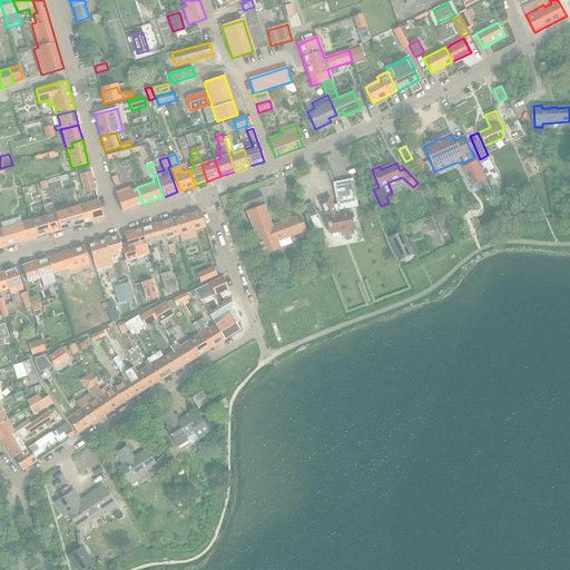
[(79,176),(85,194),(96,190),(91,173),(79,176)]
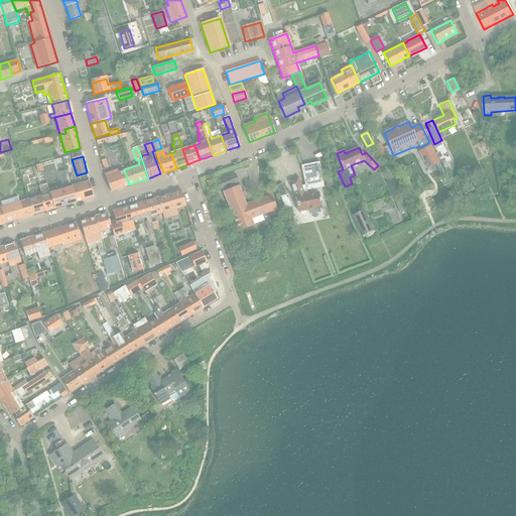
[(306,190),(325,187),(319,162),(301,165),(305,187),(302,188),(298,177),(289,180),(295,197),(298,212),(321,207),(318,192),(307,195),(306,190)]
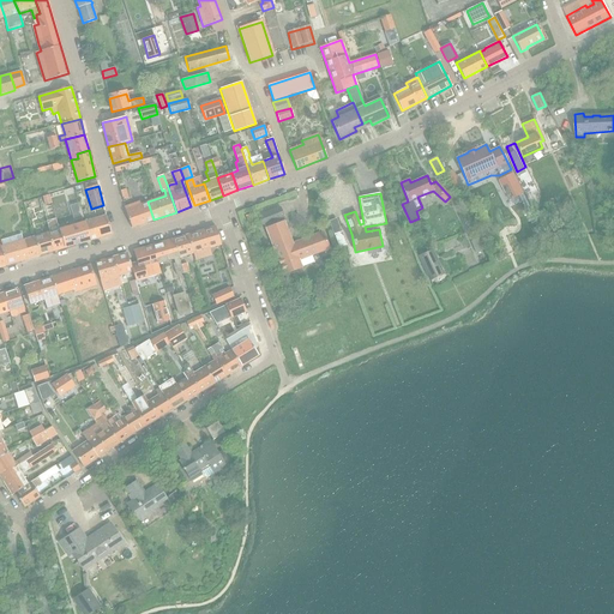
[(154,220),(148,202),(140,204),(139,202),(124,208),(131,228),(154,220)]
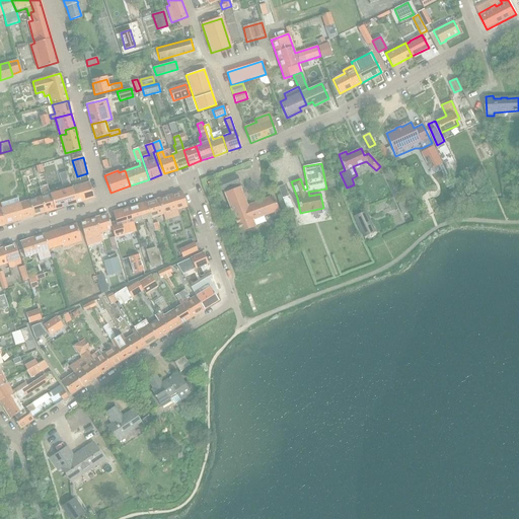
[(239,188),(240,188),(241,188),(237,175),(219,182),(222,191),(223,190),(225,193),(239,188)]
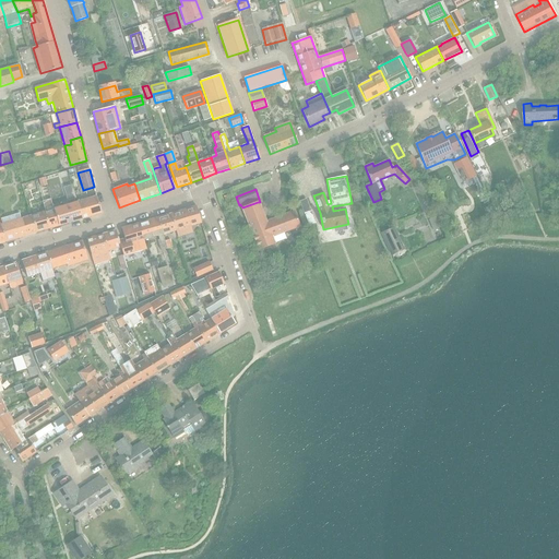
[(78,202),(82,218),(102,213),(96,197),(78,202)]
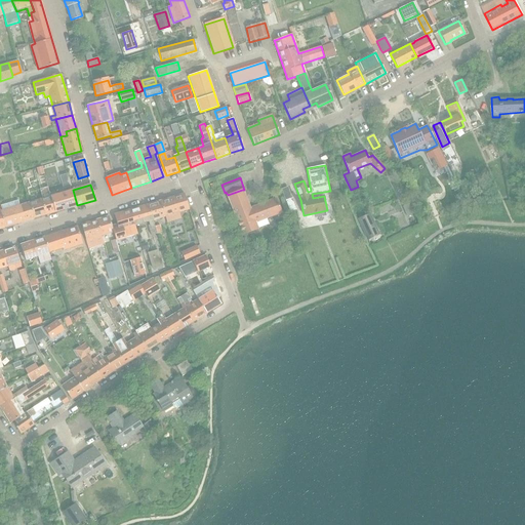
[(73,190),(66,192),(51,196),(55,212),(77,205),(73,190)]
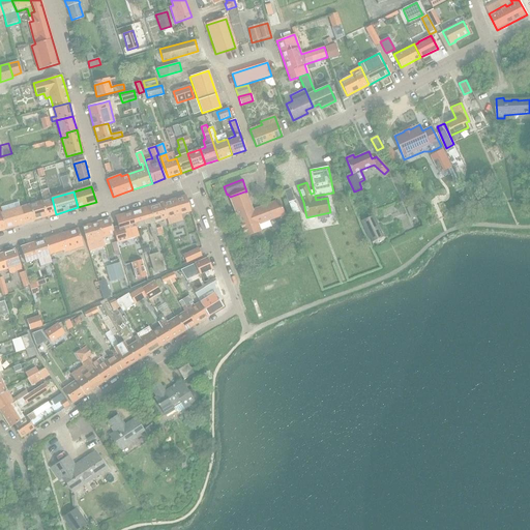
[(261,231),(259,228),(259,225),(285,215),(278,201),(253,210),(245,192),(244,192),(230,197),(245,237),(261,231)]
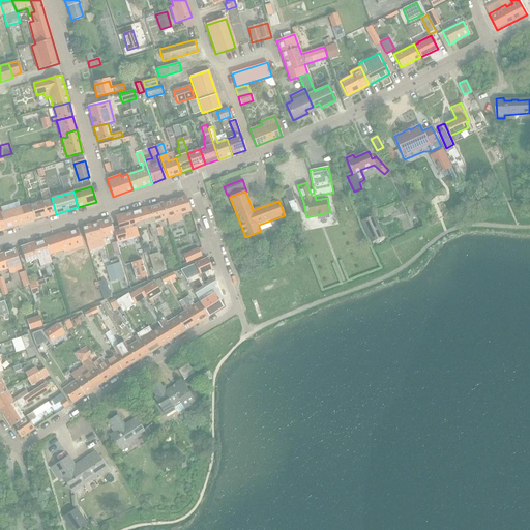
[(184,221),(182,214),(192,211),(186,196),(163,203),(168,218),(170,225),(184,221)]
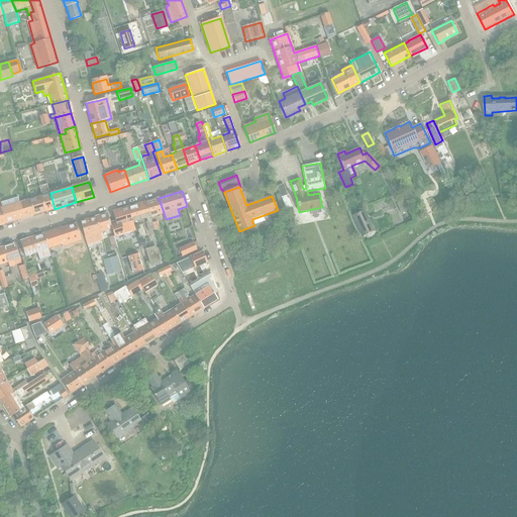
[(41,196),(29,199),(33,215),(46,211),(55,209),(50,193),(41,196)]
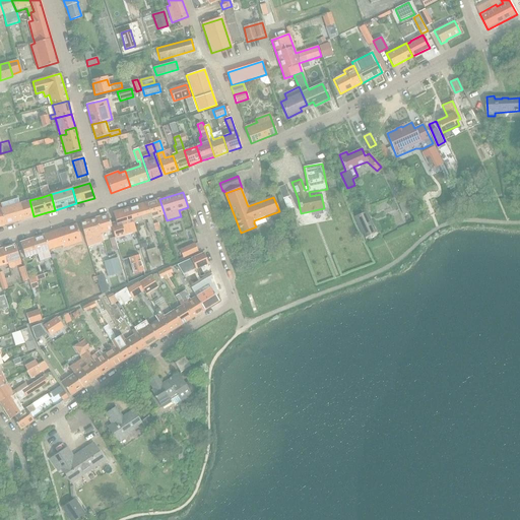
[(289,196),(282,199),(287,210),(294,208),(289,196)]
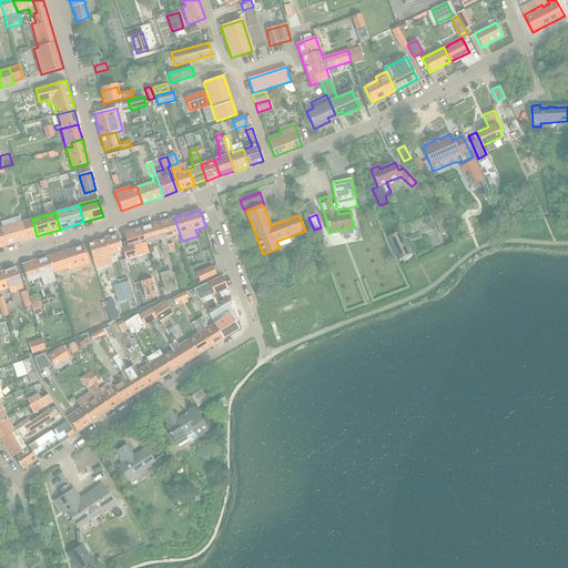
[(174,217),(161,221),(165,239),(180,234),(174,217)]
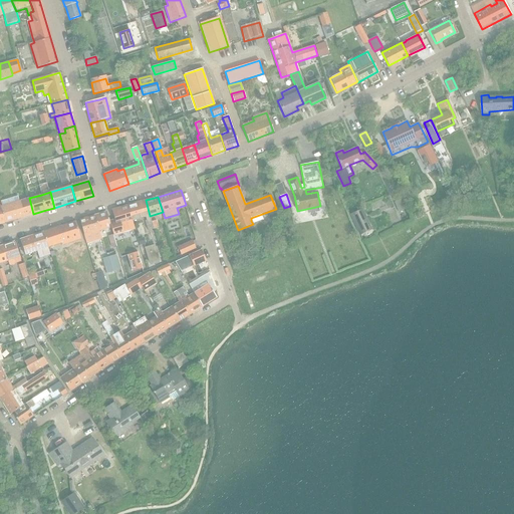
[(1,207),(6,222),(33,214),(29,198),(1,207)]
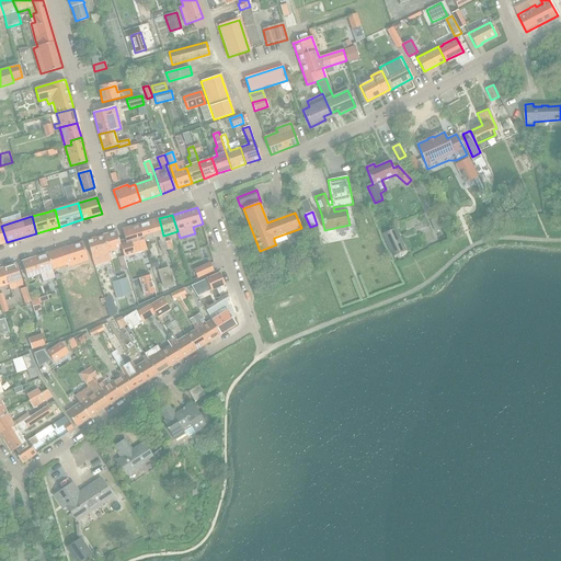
[(159,218),(140,225),(145,241),(159,237),(160,241),(158,241),(161,252),(168,250),(165,242),(163,236),(159,218)]
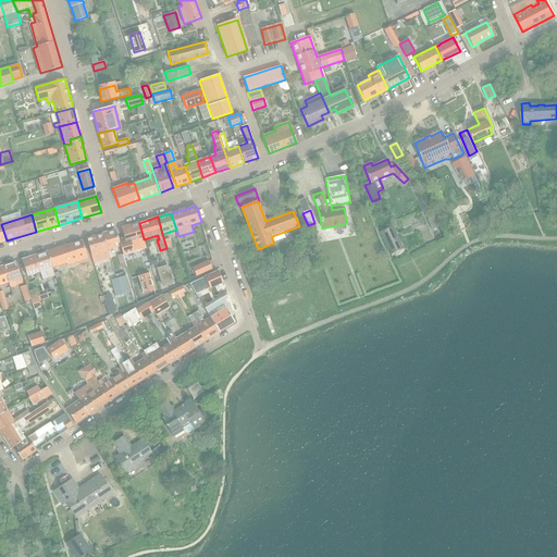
[(139,223),(125,226),(128,237),(126,238),(128,244),(144,239),(139,223)]
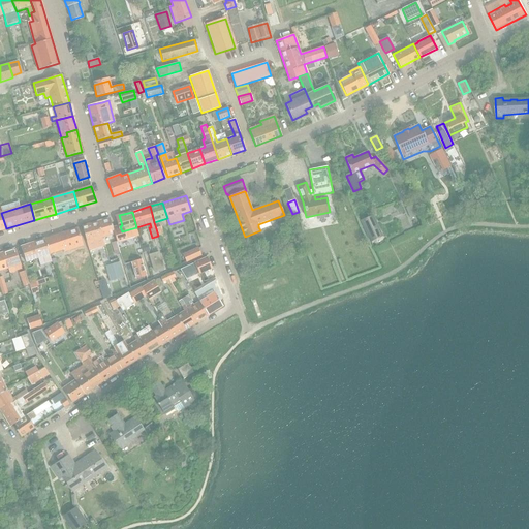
[(371,240),(381,236),(373,216),(363,221),(371,240)]
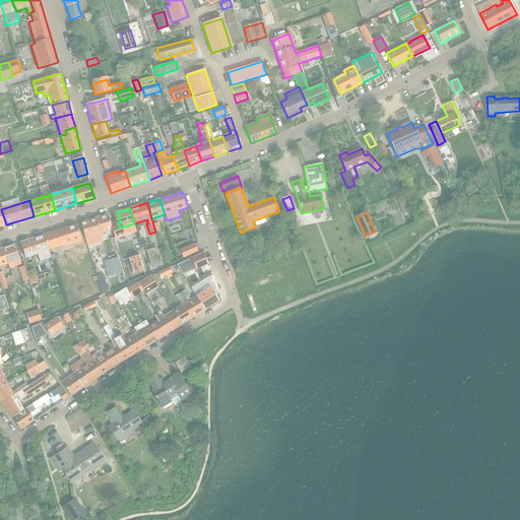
[(96,217),(102,233),(112,230),(108,214),(96,217)]
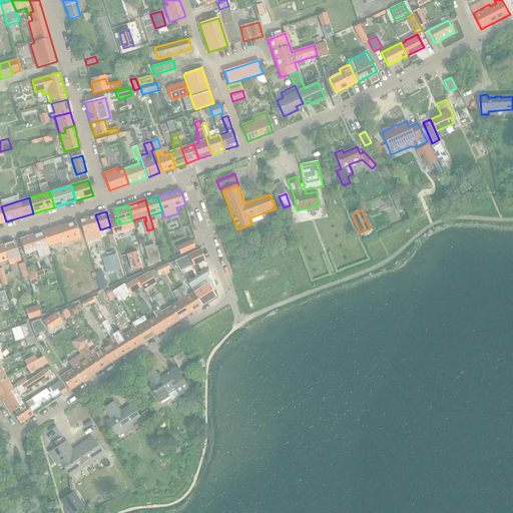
[(100,229),(95,214),(80,219),(87,242),(102,237),(100,229)]
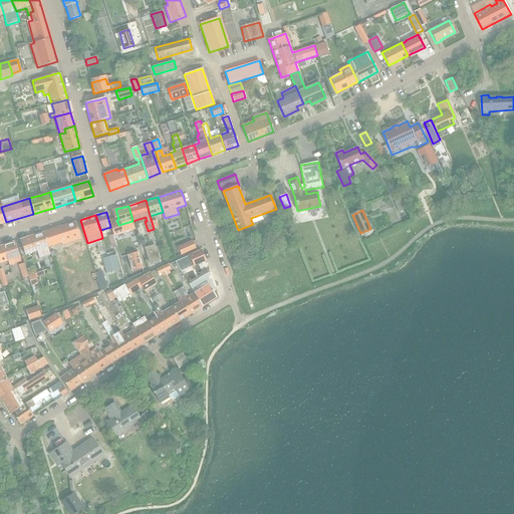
[(74,241),(73,239),(80,237),(75,222),(44,232),(49,247),(56,244),(62,242),(62,245),(74,241)]
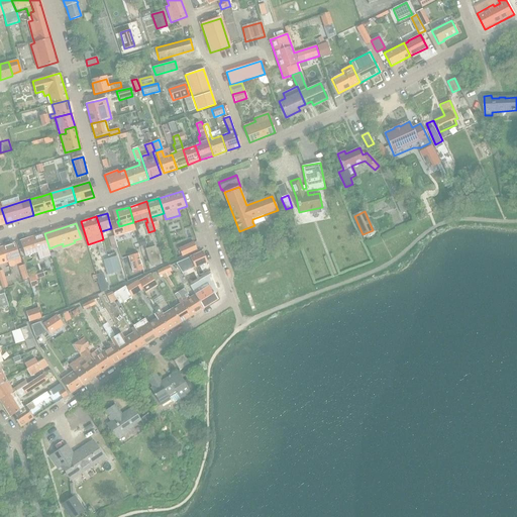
[(49,248),(44,233),(20,241),(25,256),(49,248)]
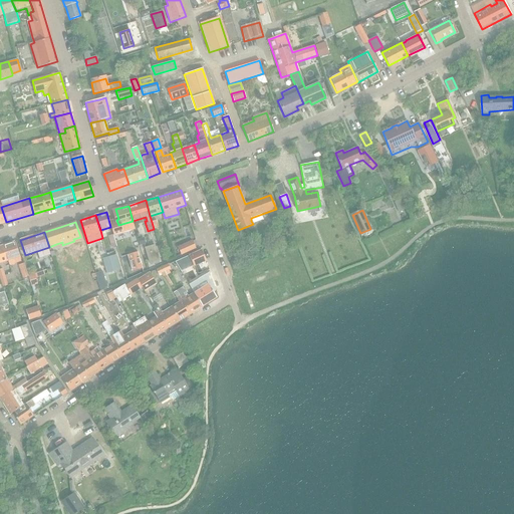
[(116,246),(113,235),(108,236),(112,248),(116,246)]
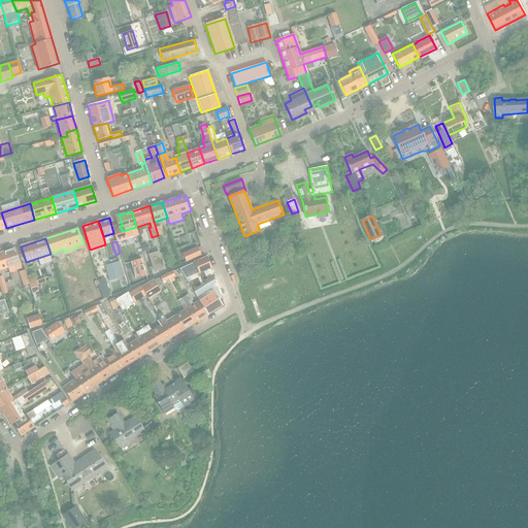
[(15,248),(3,252),(8,268),(10,272),(11,273),(14,272),(15,271),(22,269),(15,248)]
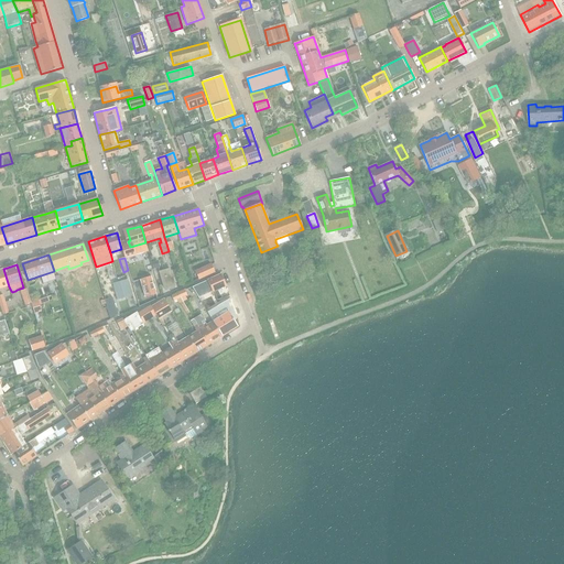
[(199,280),(216,272),(212,264),(196,271),(199,280)]
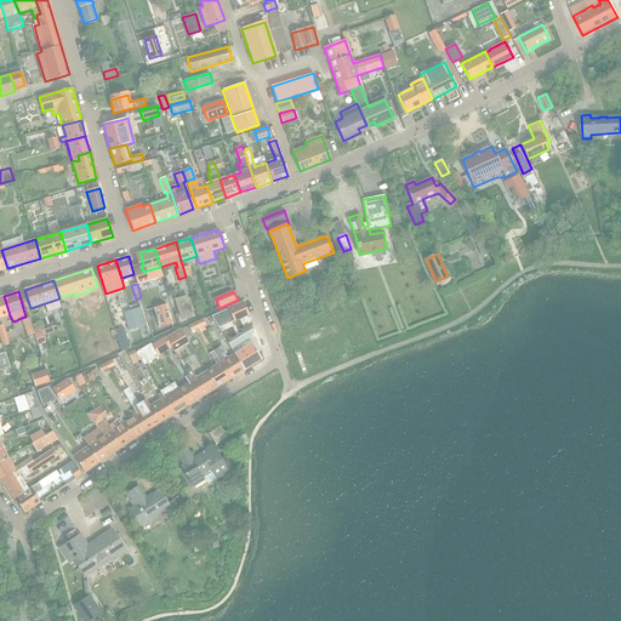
[(4,296),(0,297),(0,318),(10,315),(4,296)]
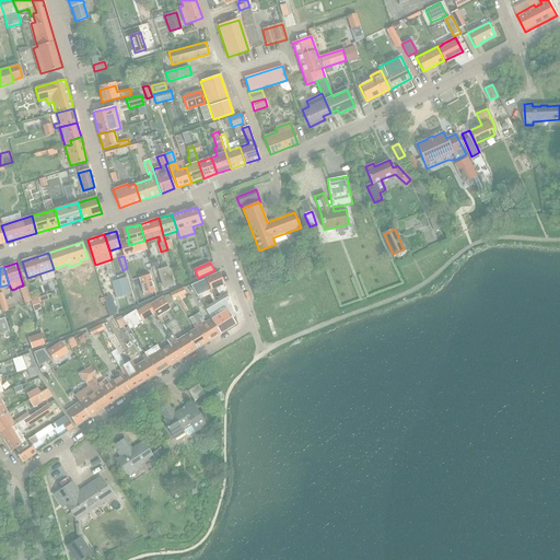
[(163,287),(174,283),(170,267),(159,270),(163,287)]
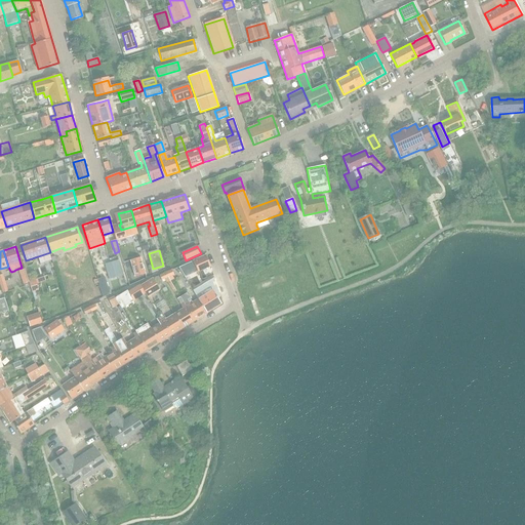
[(210,267),(206,254),(193,260),(198,272),(210,267)]
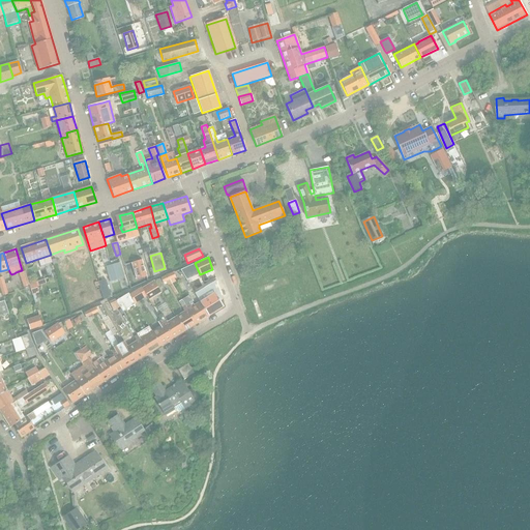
[(141,260),(131,263),(137,280),(146,276),(141,260)]
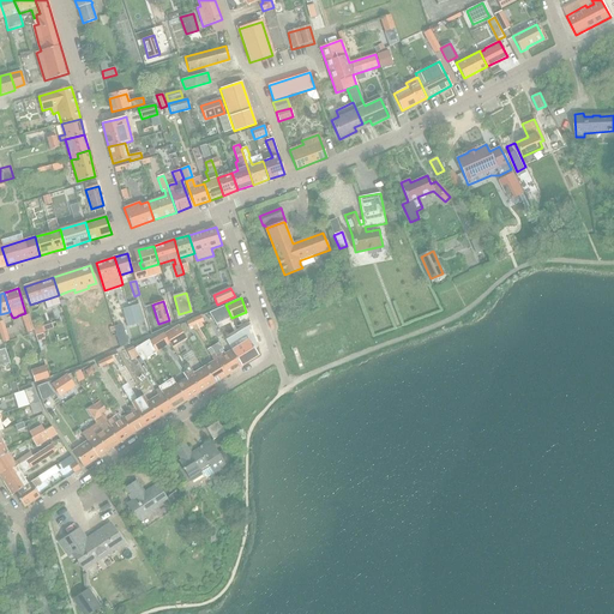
[(137,323),(142,321),(137,305),(124,309),(128,324),(137,321),(137,323)]
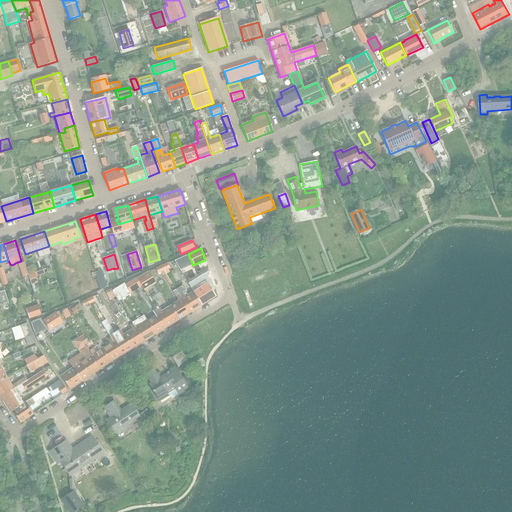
[(22,277),(28,276),(24,262),(18,264),(22,277)]
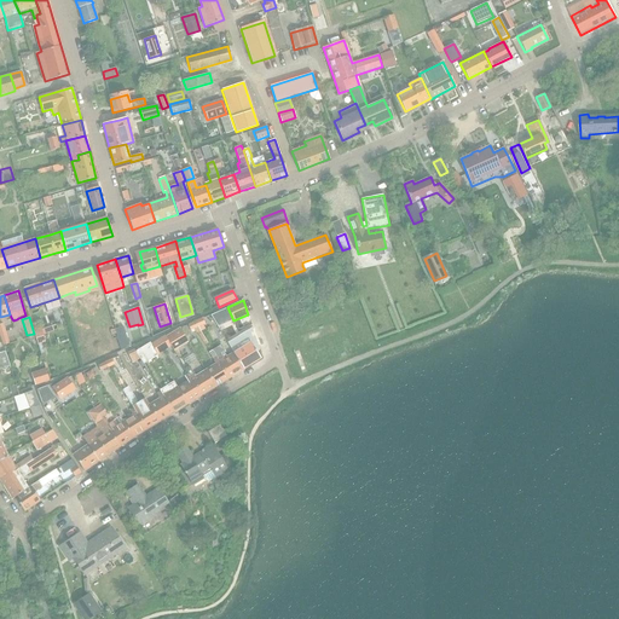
[(35,336),(58,330),(56,324),(34,331),(35,336)]
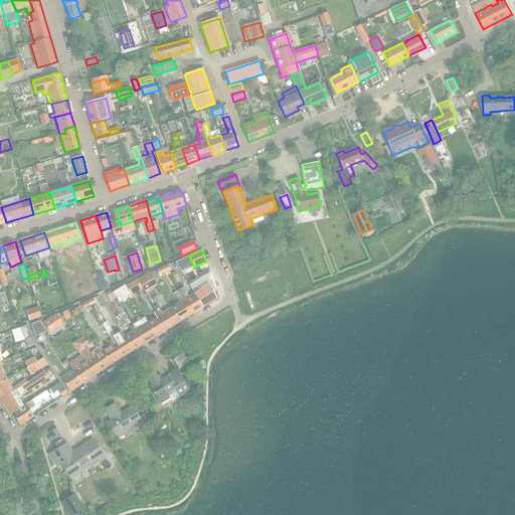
[(194,294),(203,307),(217,298),(209,285),(215,283),(211,273),(204,276),(208,285),(194,294)]
